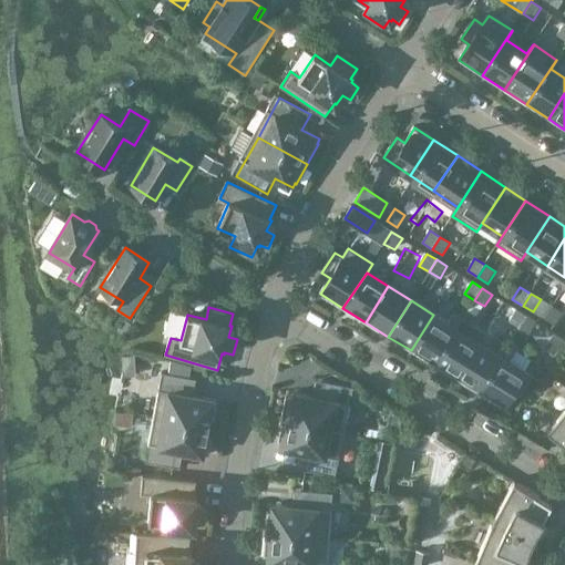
[(563,314),(553,307),(545,319),(555,326),(563,314)]
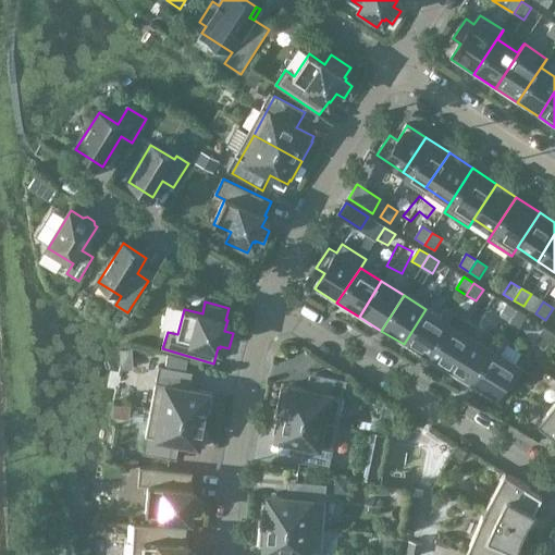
[(501,316),(510,322),(518,310),(507,304),(501,316)]
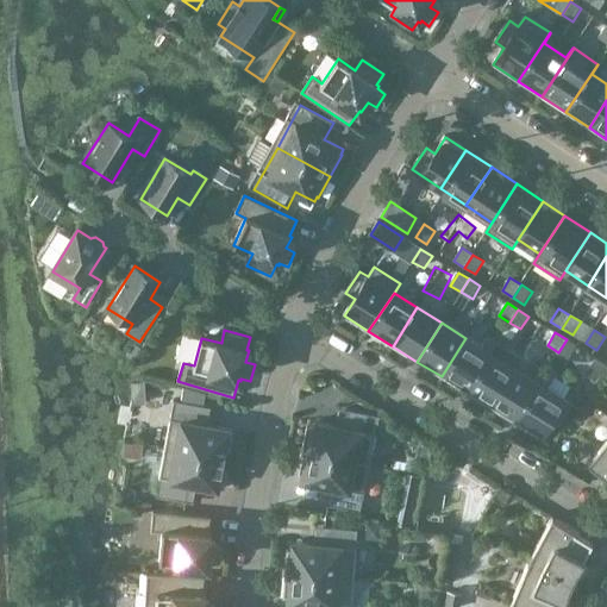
[(481,348),(465,338),(442,376),(465,392),(492,354),(498,344),(487,338),(481,348)]
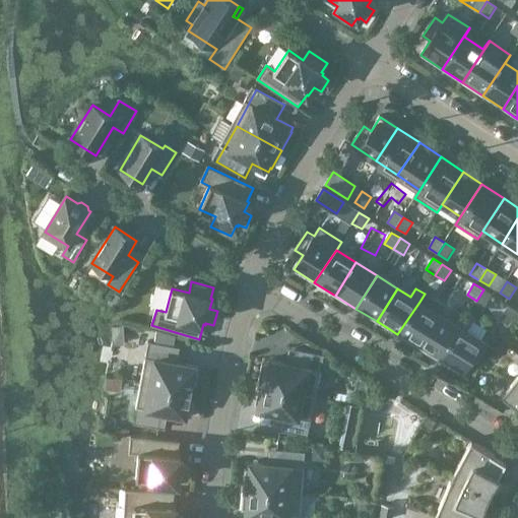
[(493,296),(483,289),(476,301),(486,307),(493,296)]
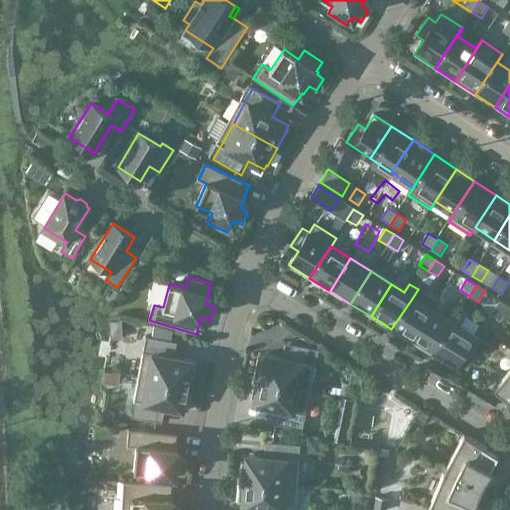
[(391,329),(412,342),(432,309),(413,297),(391,329)]
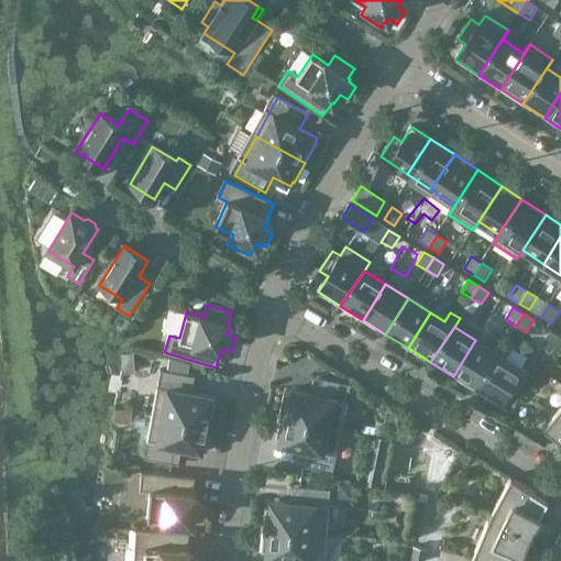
[(475,340),(453,376),(475,391),(497,353),(475,340)]
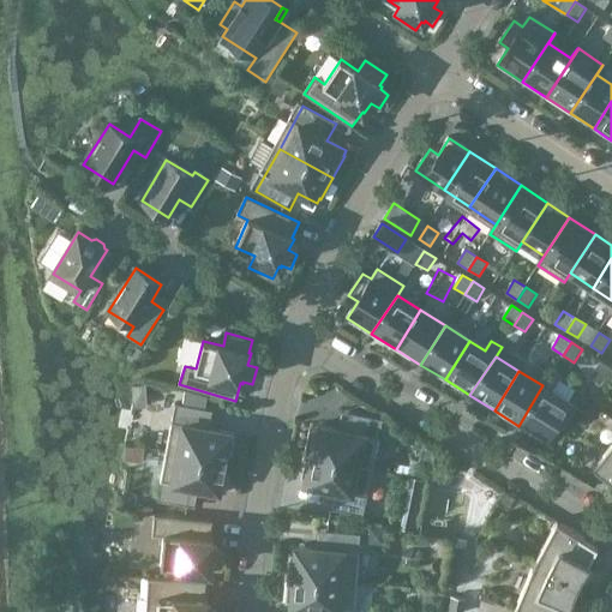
[(549,376),(543,385),(519,426),(544,442),(555,425),(563,430),(577,408),(552,391),(558,382),(549,376)]
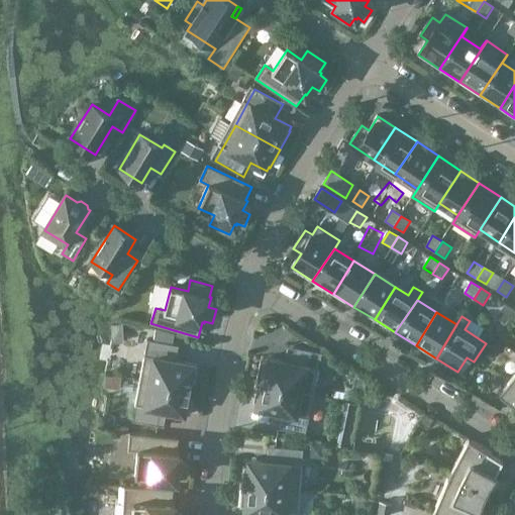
[(140,382),(190,390),(191,383),(196,384),(199,367),(171,361),(173,345),(147,341),(140,382)]
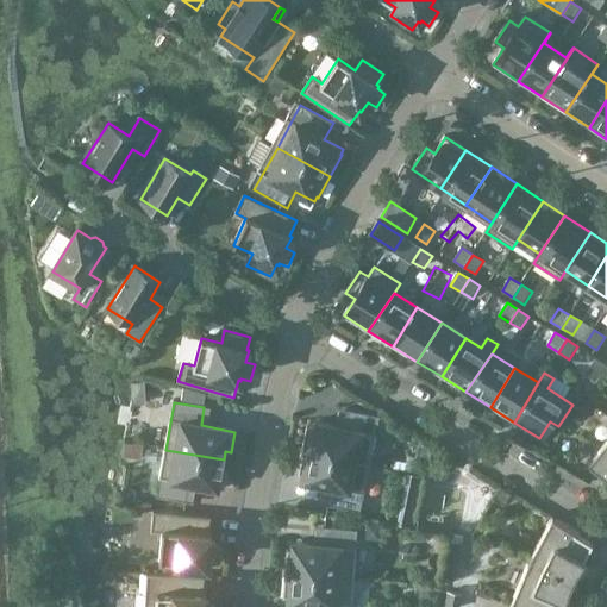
[(307,427),(302,454),(370,465),(380,418),(346,410),(343,429),(314,423),(313,429),(307,427)]
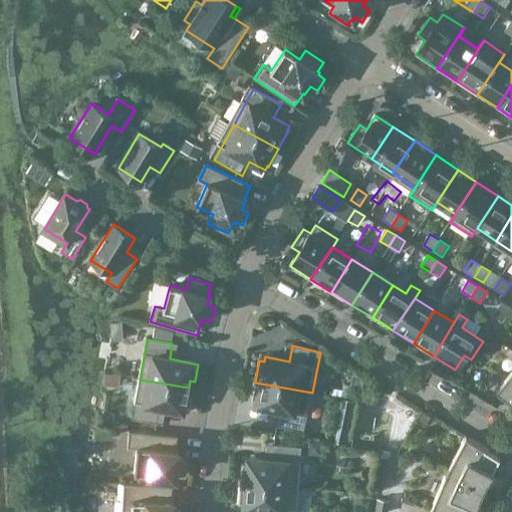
[(346,362),(331,352),(325,361),(341,371),(346,362)]
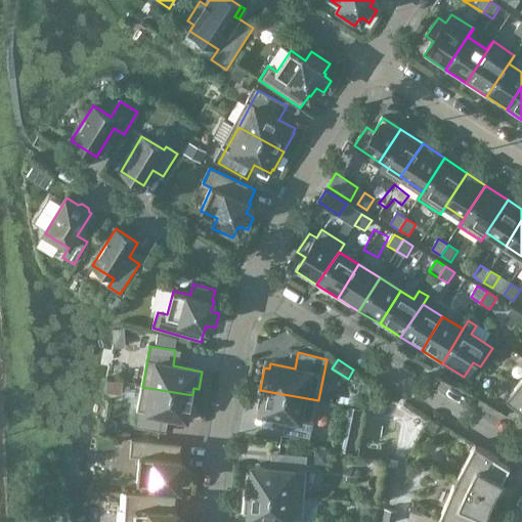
[(521,379),(506,399),(521,410),(521,379)]
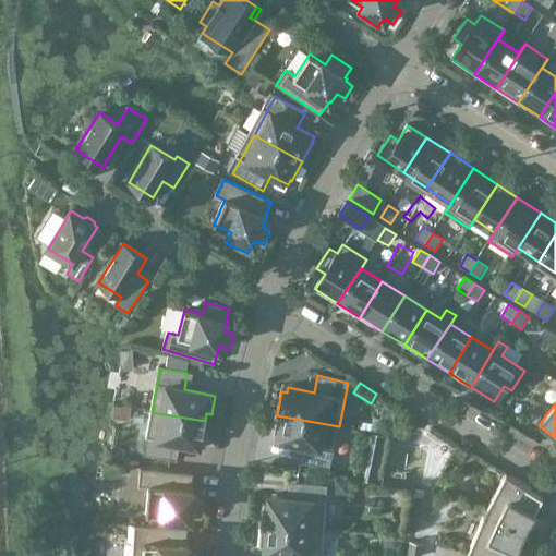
[(203,428),(205,421),(152,412),(144,456),(171,460),(174,443),(205,449),(208,430),(203,428)]
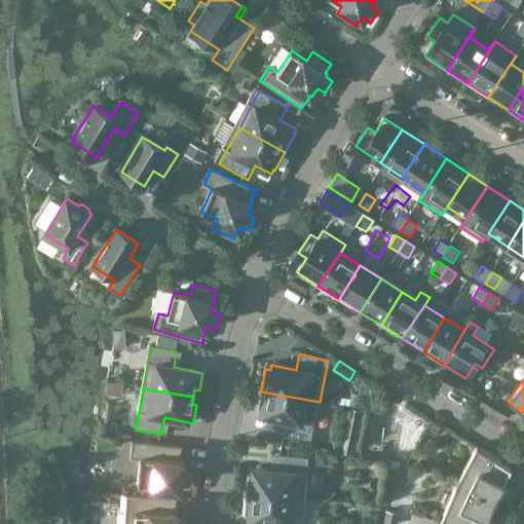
[(320,402),(261,391),(256,414),(261,415),(260,419),(285,424),(282,436),(311,442),(320,402)]
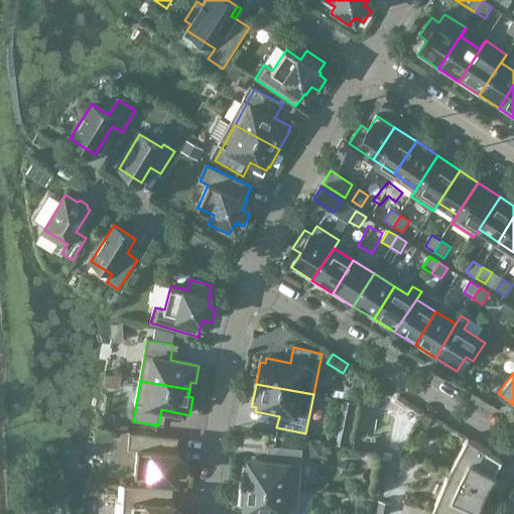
[(424,413),(418,422),(427,428),(433,419),(424,413)]
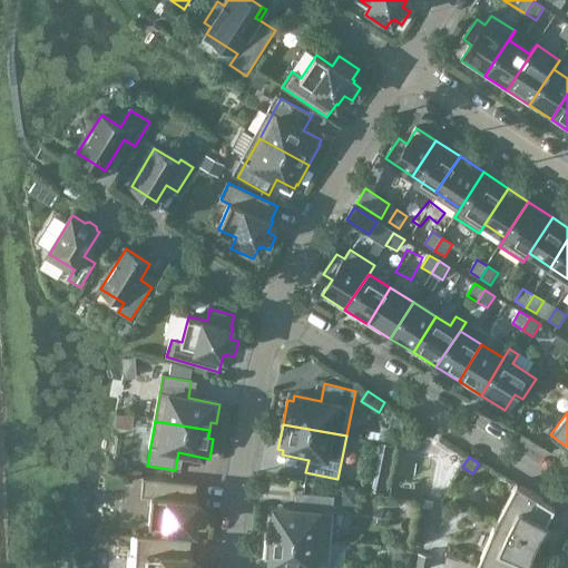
[(153,499),(153,500),(149,526),(195,530),(195,528),(205,529),(206,513),(197,512),(198,501),(196,501),(197,485),(144,479),(142,498),(153,499)]
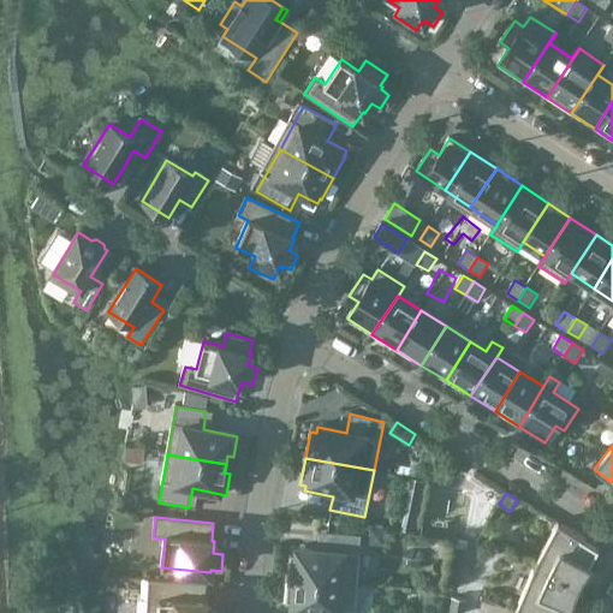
[(535,564),(579,585),(590,565),(587,563),(595,546),(558,523),(535,564)]
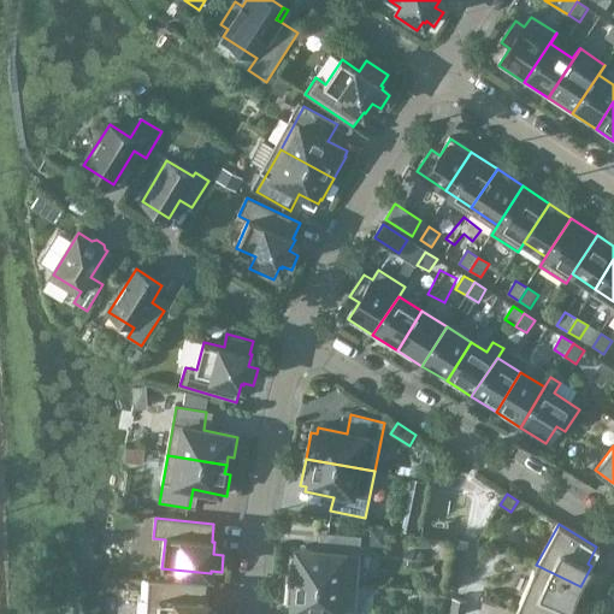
[(288,579),(358,586),(362,537),(328,535),(326,553),(297,550),(296,556),(290,555),(288,579)]
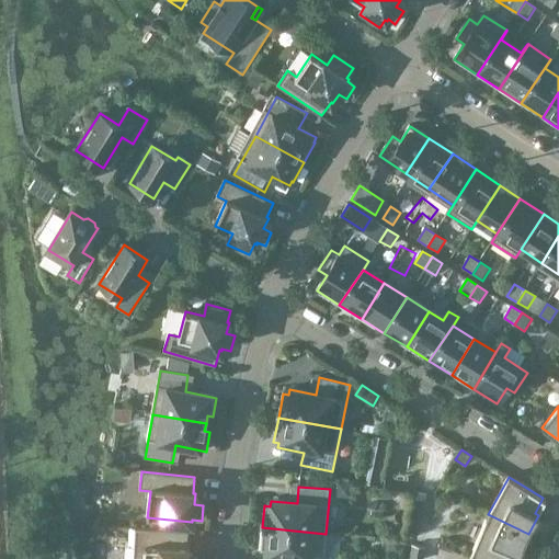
[(401,533),(414,536),(424,493),(411,490),(401,533)]
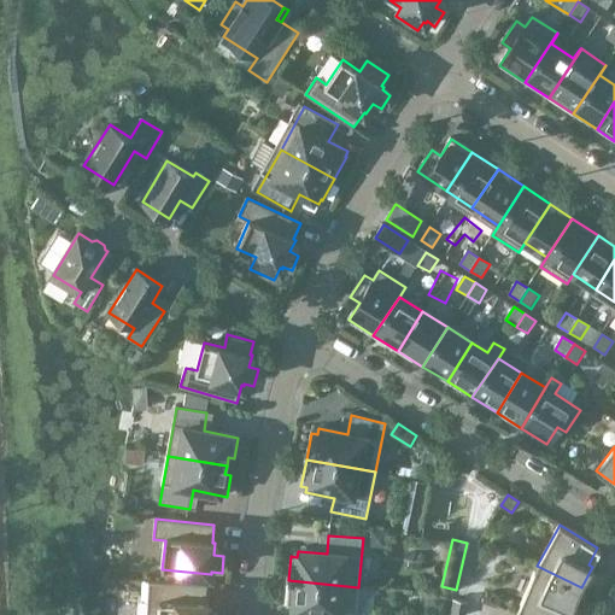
[(537,566),(517,609),(532,614),(563,614),(568,607),(572,608),(581,587),(537,566)]
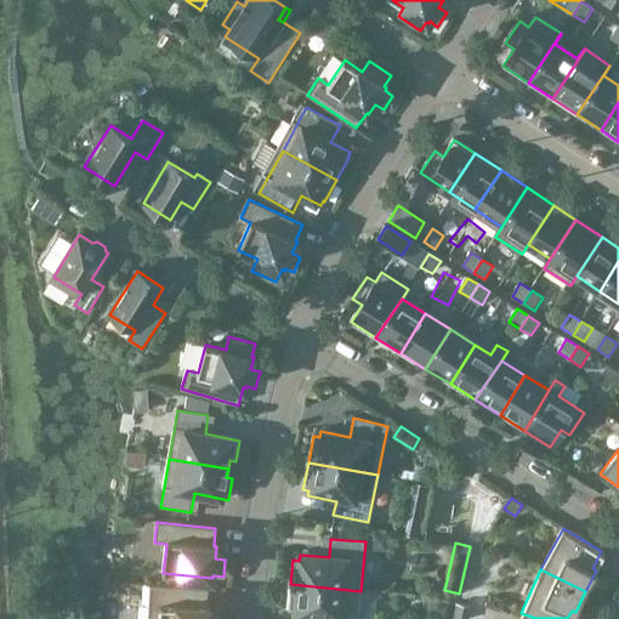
[(505,579),(501,595),(516,597),(520,581),(505,579)]
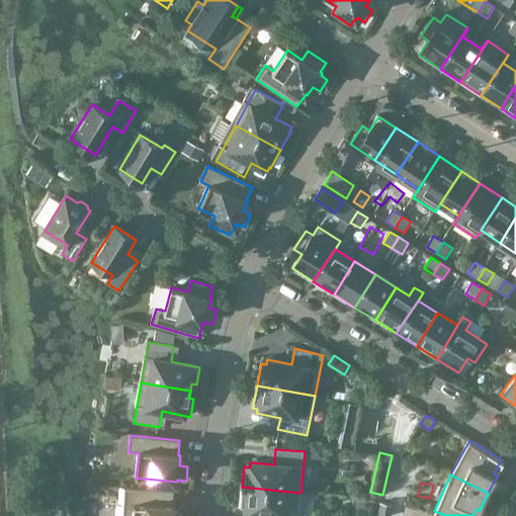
[(297,515),(301,493),(242,487),(241,508),(246,508),(245,513),(269,515),(297,515)]
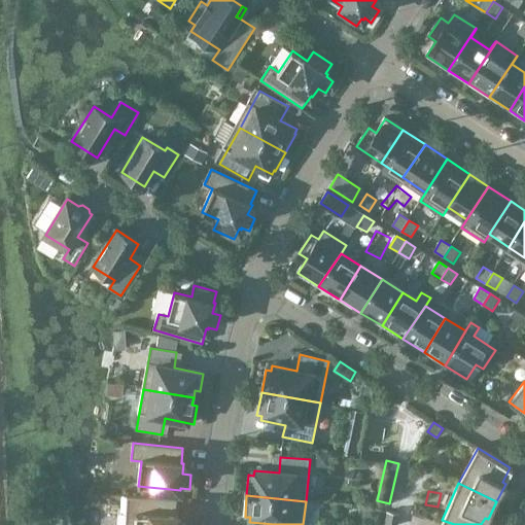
[(177,515),(177,499),(128,496),(126,524),(178,524),(179,515),(177,515)]
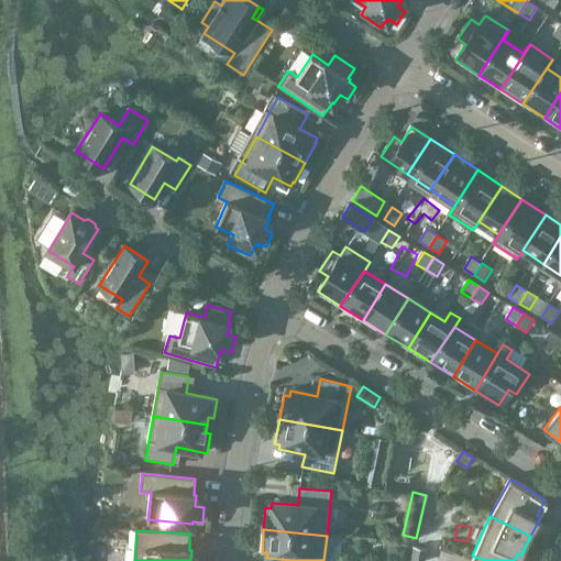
[(426,548),(409,552),(411,560),(429,560),(426,548)]
